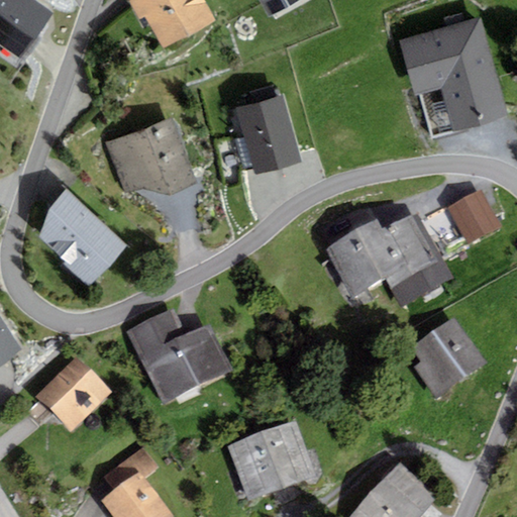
[(36,0),(0,0),(0,44),(22,61),(56,13),(36,0)]
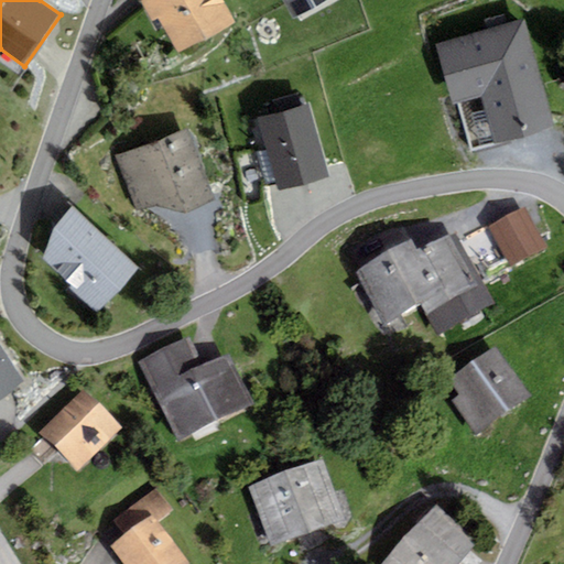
[(143,0),(140,2),(151,22),(159,19),(179,54),(236,21),(224,0),(143,0)]
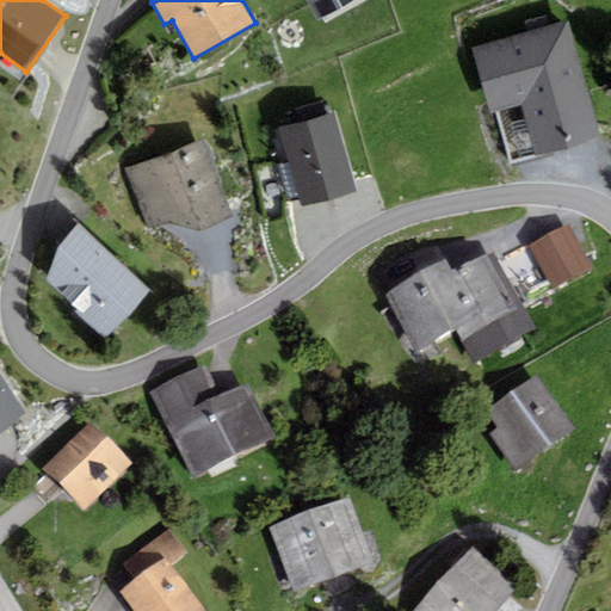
[(360,0),(307,0),(321,24),(360,0)]
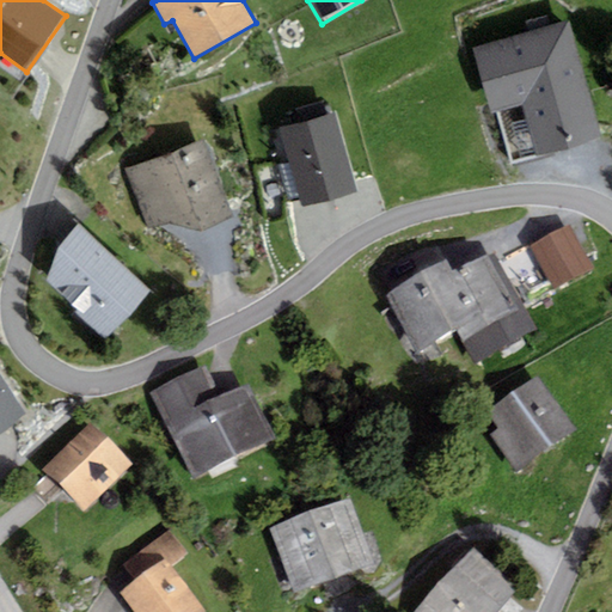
[(601,139),(568,20),(472,50),(491,114),(497,111),(512,164),(601,139)]
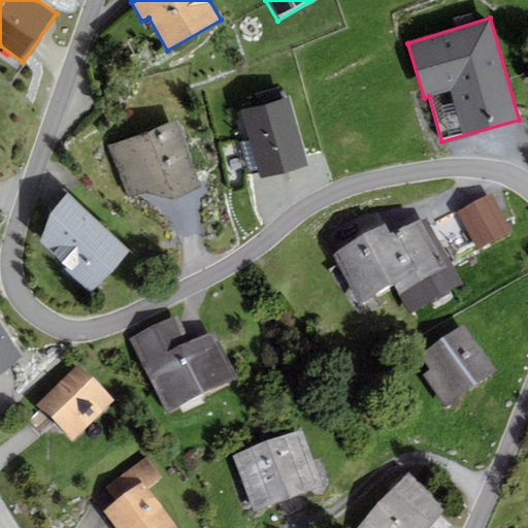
[(309,166),(290,97),(240,111),(260,180),(309,166)]
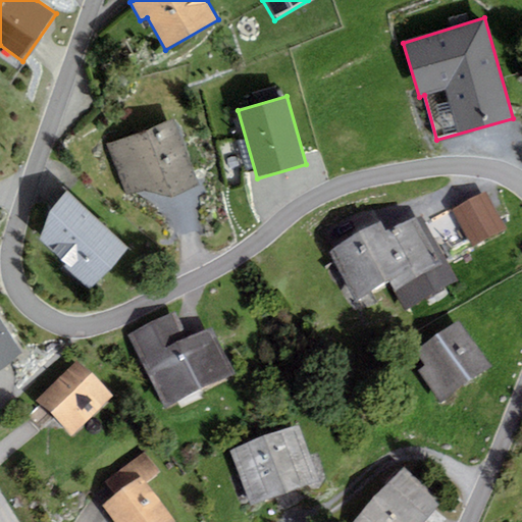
[(198,187),(175,119),(107,145),(126,198),(144,190),(170,199),(198,187)]
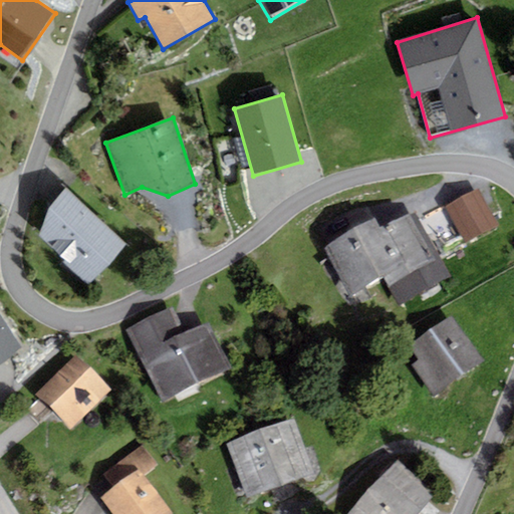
[(125,245),(66,189),(49,210),(39,237),(88,284),(125,245)]
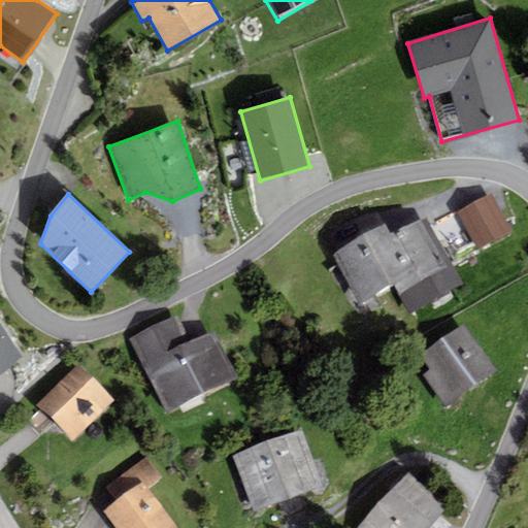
[(491,194),(458,212),(479,251),(512,232),(491,194)]
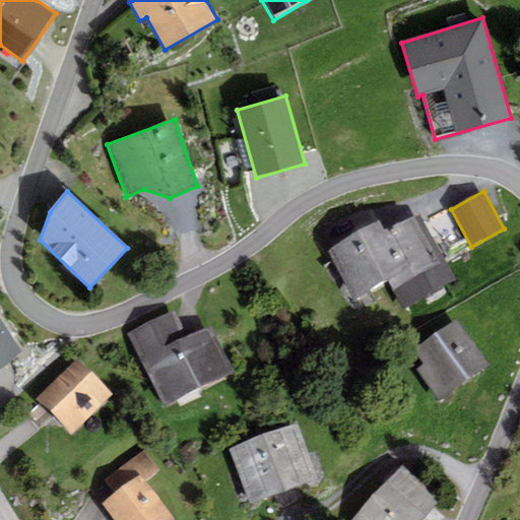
[(419,213),(389,229),(410,266),(387,279),(404,310),(456,281),(419,213)]
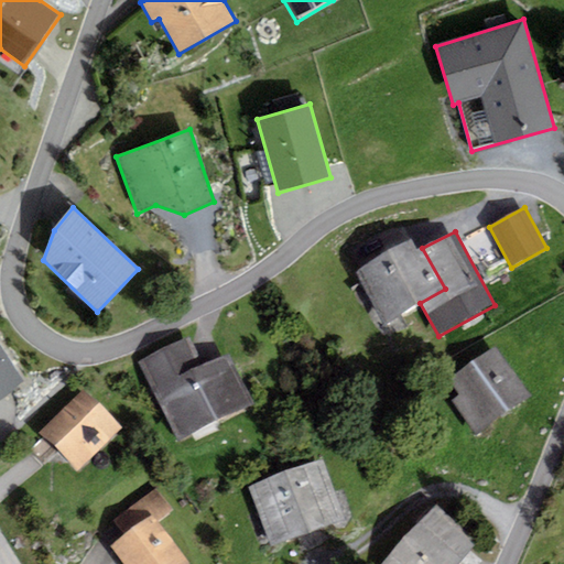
[(355,273),(382,325),(420,303),(445,289),(422,248),(418,250),(411,240),(355,273)]
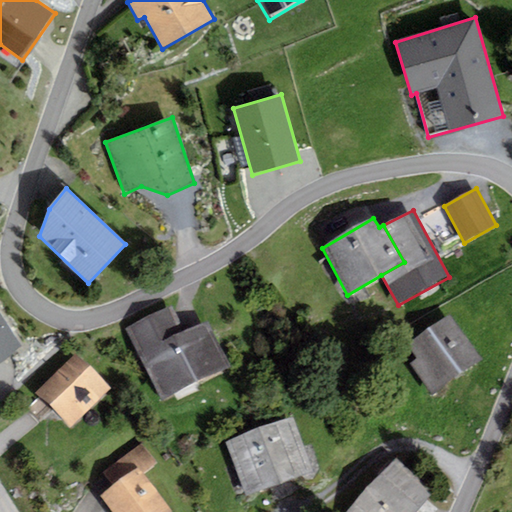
[(162,402),(231,367),(207,320),(185,331),(172,305),(124,329),(162,402)]
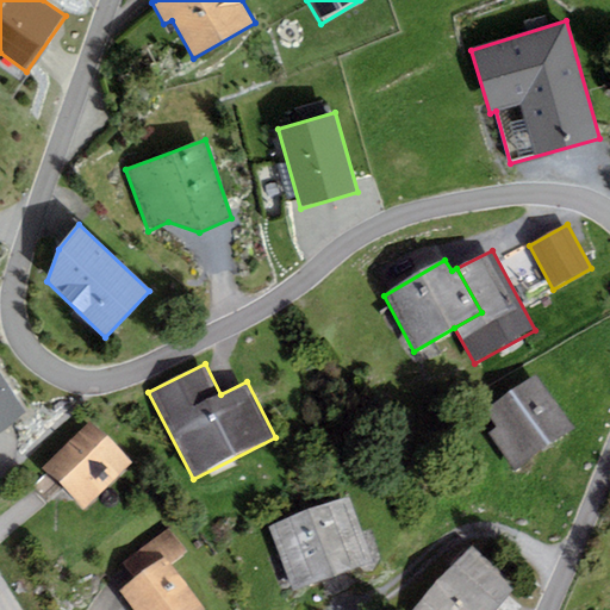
[(0,430),(26,412),(0,374),(0,430)]
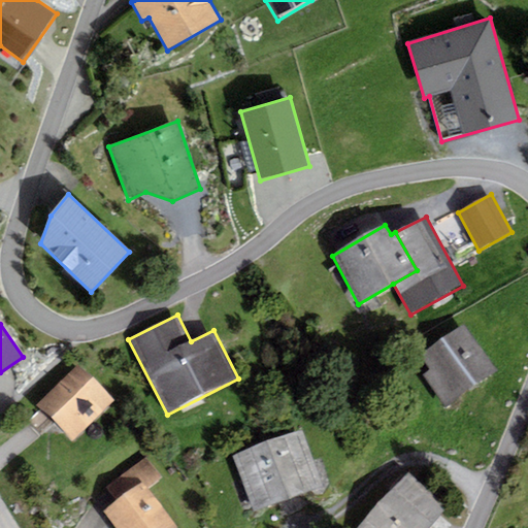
[(498,371),(463,325),(421,356),(431,369),(423,375),(448,408),(498,371)]
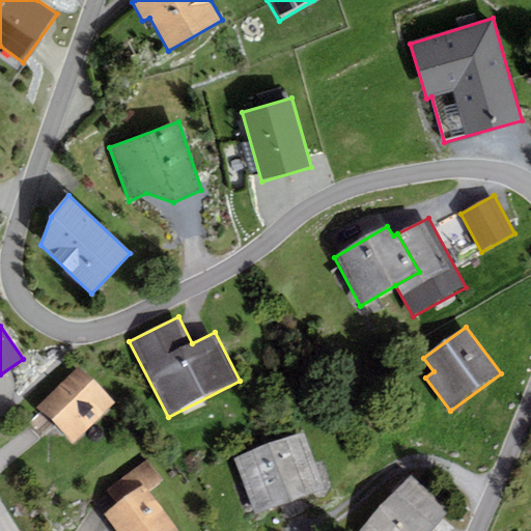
[(74,443),(115,402),(81,367),(39,407),(74,443)]
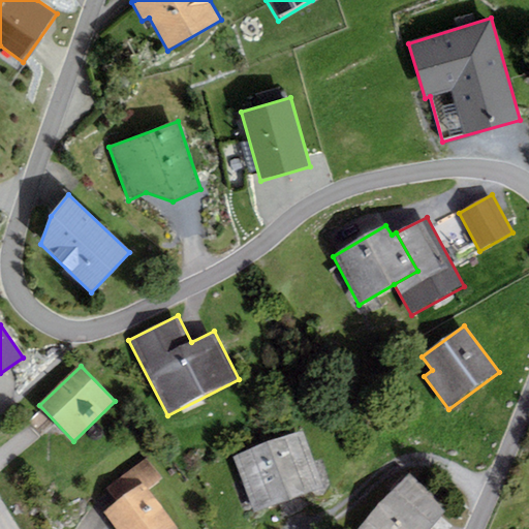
[(231,458),(254,514),(322,487),(300,430),(231,458)]
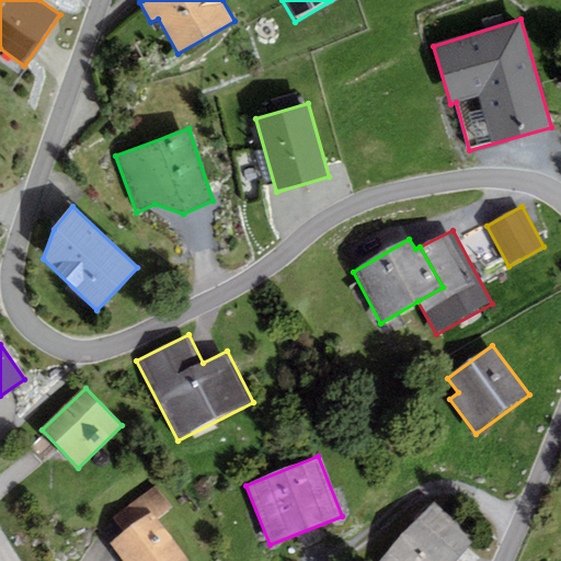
[(171,508),(153,487),(114,517),(126,533),(151,513),(157,519),(171,508)]
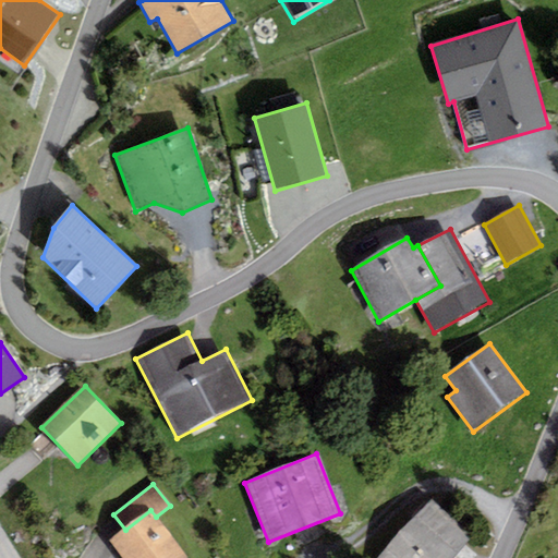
[(452,557),(472,535),(429,498),(378,557),(452,557)]
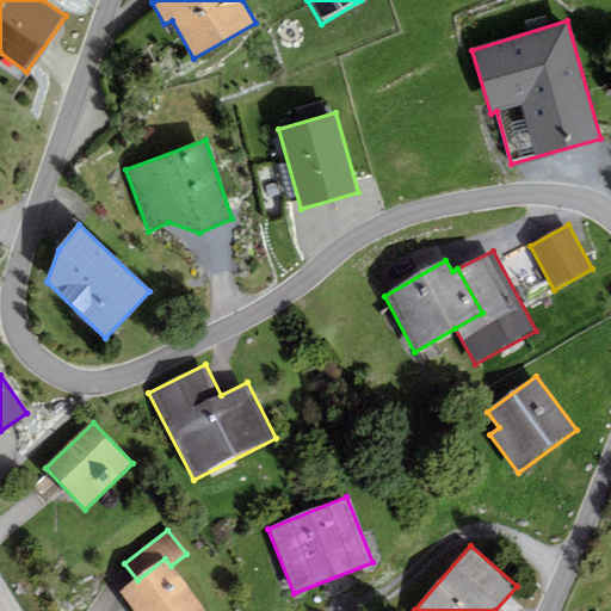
[(171,566),(165,559),(137,580),(119,593),(134,610),(205,610),(207,610),(171,566)]
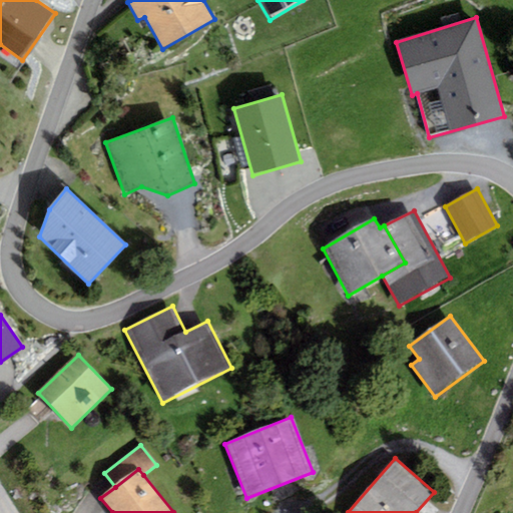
All buildings are outlined.
